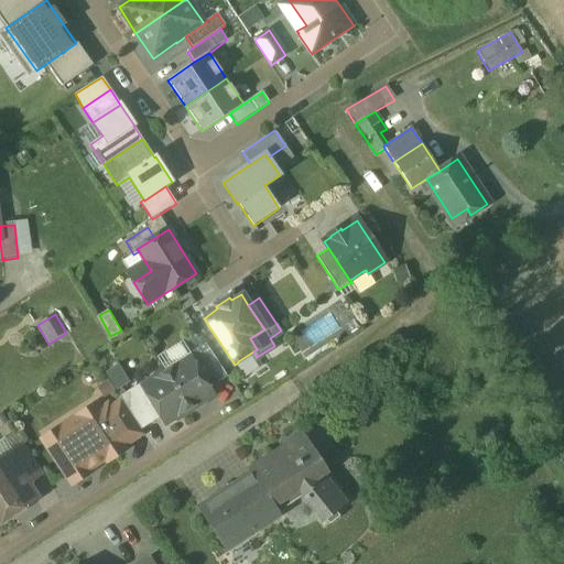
[(205,344),(187,355),(188,357),(190,356),(209,388),(227,377),(205,344)]
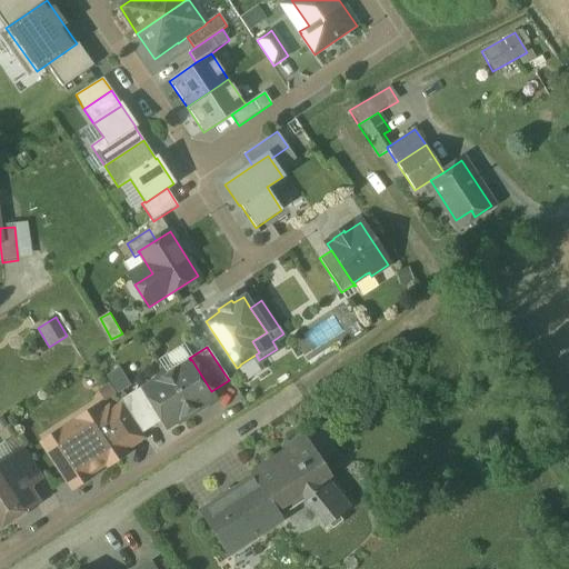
[(211,391),(191,359),(190,360),(167,375),(191,413),(216,399),(211,391)]
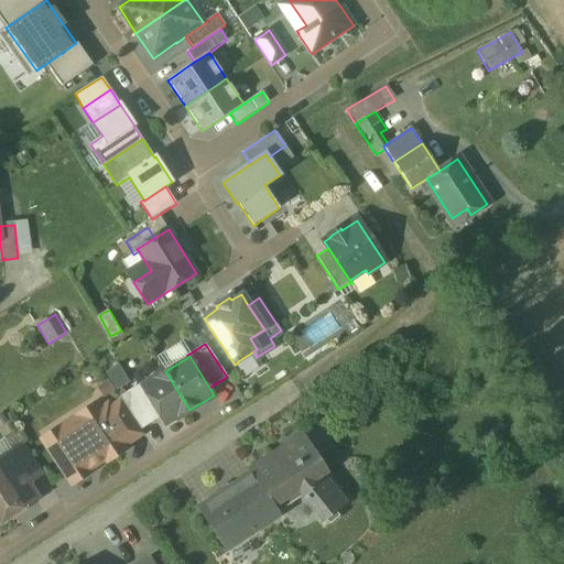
[(119,388),(130,379),(119,362),(107,370),(119,388)]
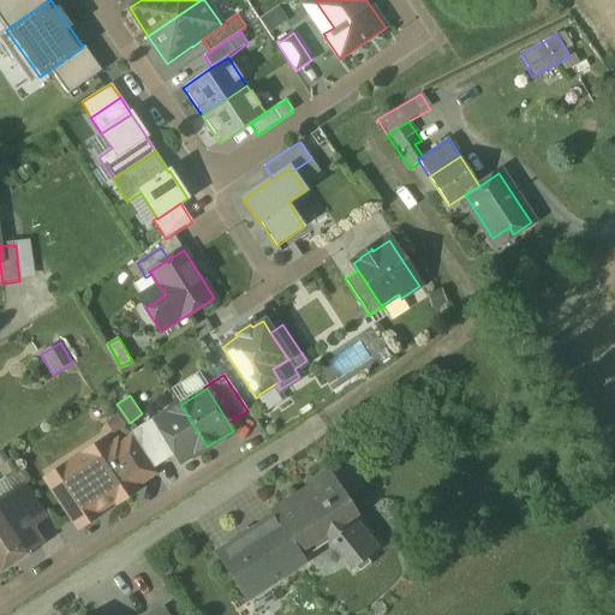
[(207,447),(180,405),(155,421),(154,421),(174,455),(180,464),(207,447)]
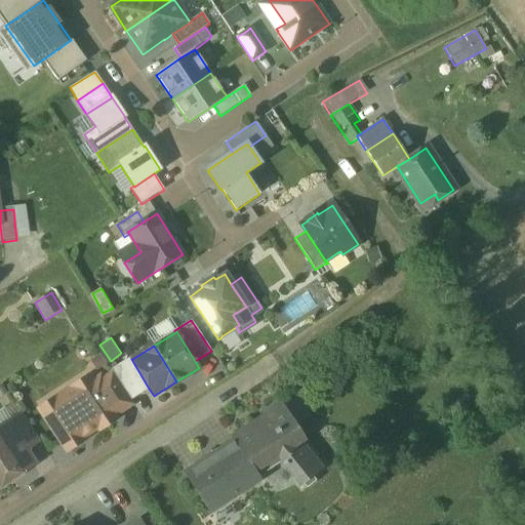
[(149,389),(131,359),(132,359),(131,357),(111,369),(113,373),(131,400),(149,389)]
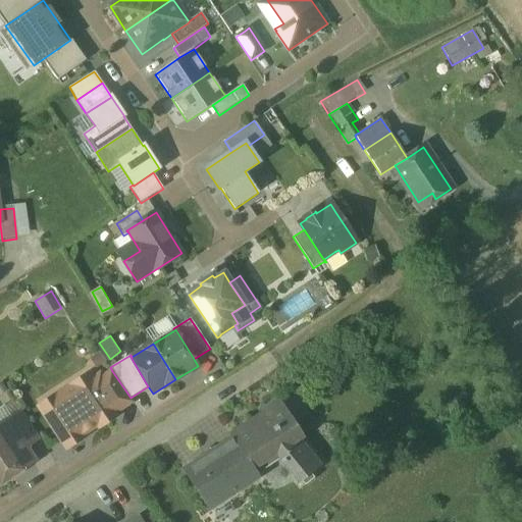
[(88,375),(72,385),(73,386),(62,394),(70,406),(64,410),(60,404),(44,414),(66,448),(82,437),(81,435),(98,424),(99,426),(115,416),(113,414),(133,402),(131,398),(112,371),(102,377),(100,374),(91,380),(88,375)]
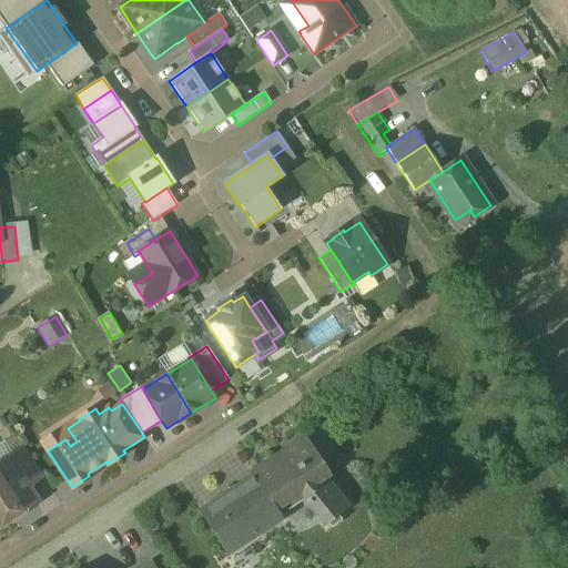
[(310,440),(273,465),(270,459),(251,472),(253,476),(263,489),(276,510),(279,508),(304,493),(310,499),(307,500),(311,504),(313,503),(330,524),(353,505),(328,476),(332,474),(310,440)]
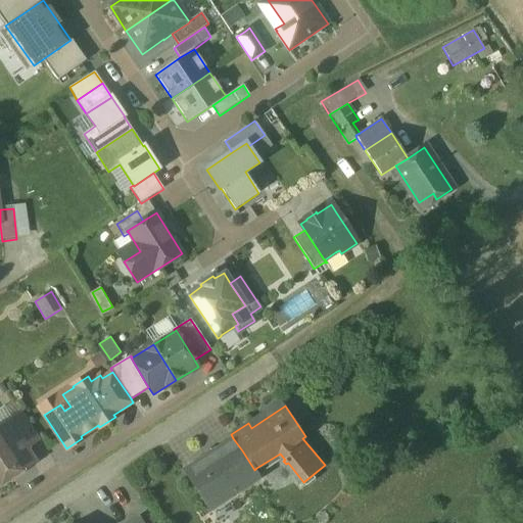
[(21,413),(7,422),(13,431),(28,422),(21,413)]
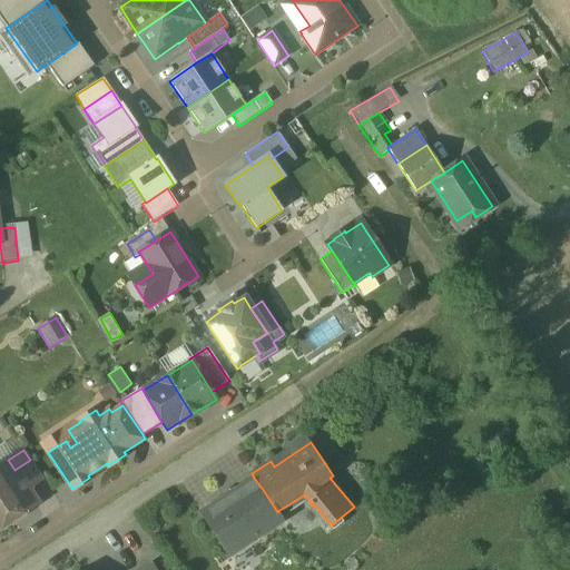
[(15,470),(8,460),(0,464),(0,501),(13,522),(26,514),(27,511),(37,504),(15,470)]
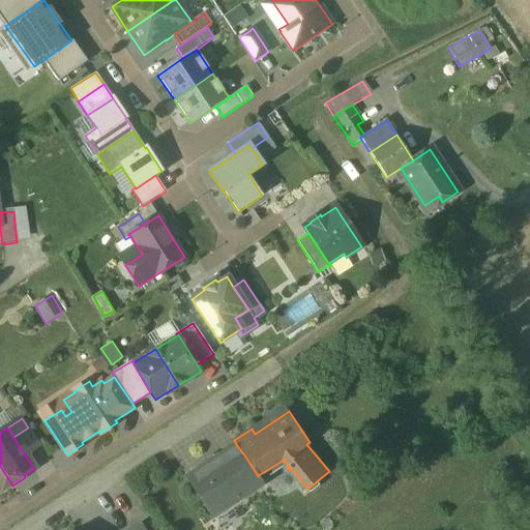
[(236,444),(187,475),(213,514),(235,500),(218,474),(245,457),(236,444)]
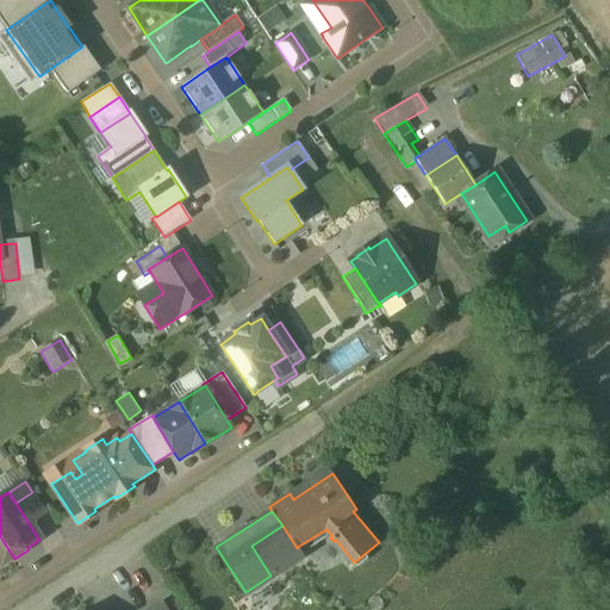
[(282,526),(251,546),(271,576),(304,553),(299,546),(297,548),(282,526)]
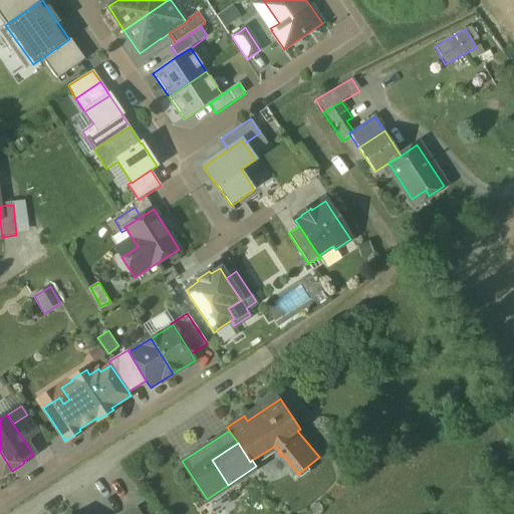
[(12,471),(0,452),(0,477),(2,478),(12,471)]
